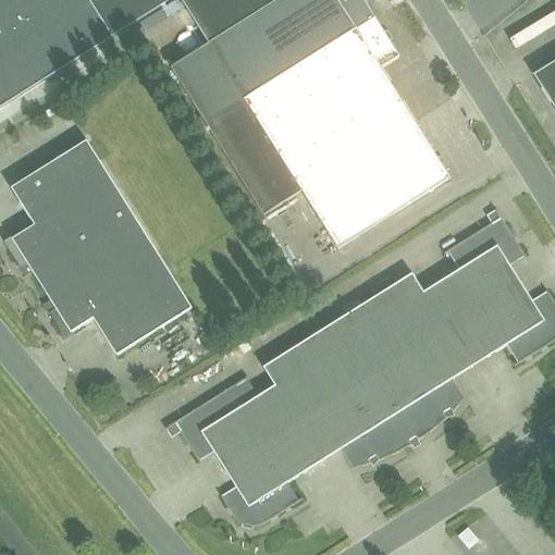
[(0,106),(112,35),(111,35),(89,0),(0,0),(0,106)]
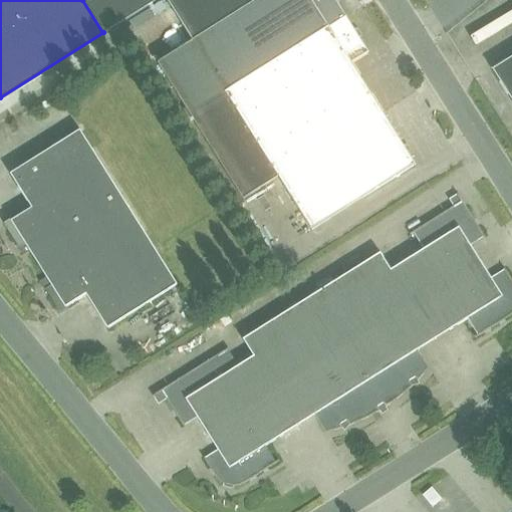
[(192,38),(252,0),(82,0),(102,32),(154,0),(167,0),(191,37),(192,38)]
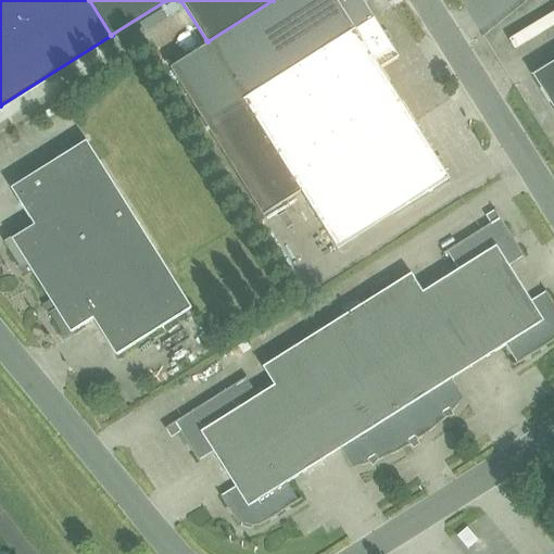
[(373,15),(363,0),(273,0),(208,41),(206,40),(168,64),(204,121),(373,15)]
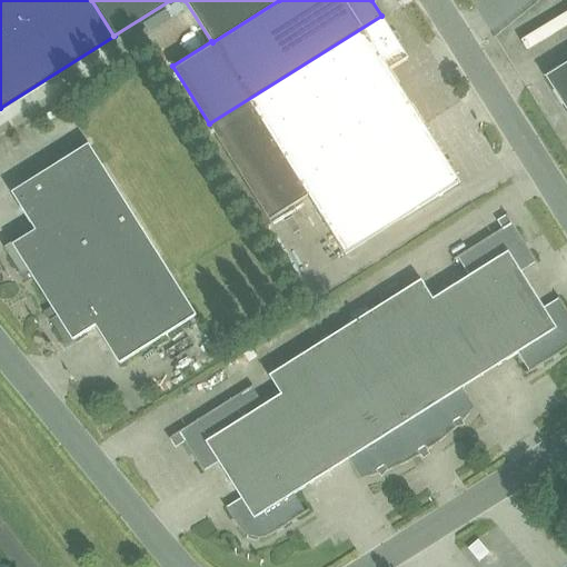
[(308,195),(423,122),(387,67),(406,55),(381,16),(209,123),(267,217),(307,192),(308,195)]
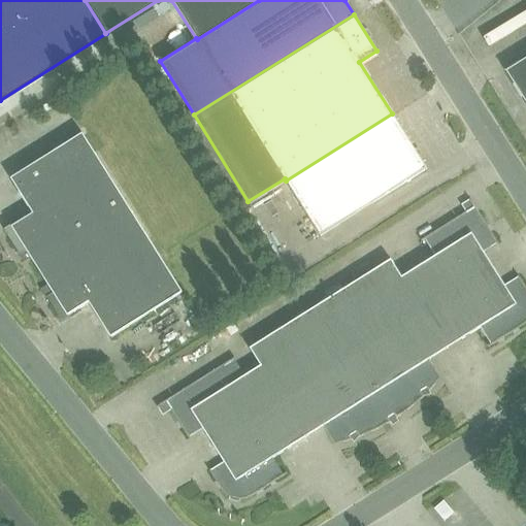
[(525,55),(504,69),(525,102),(525,55)]
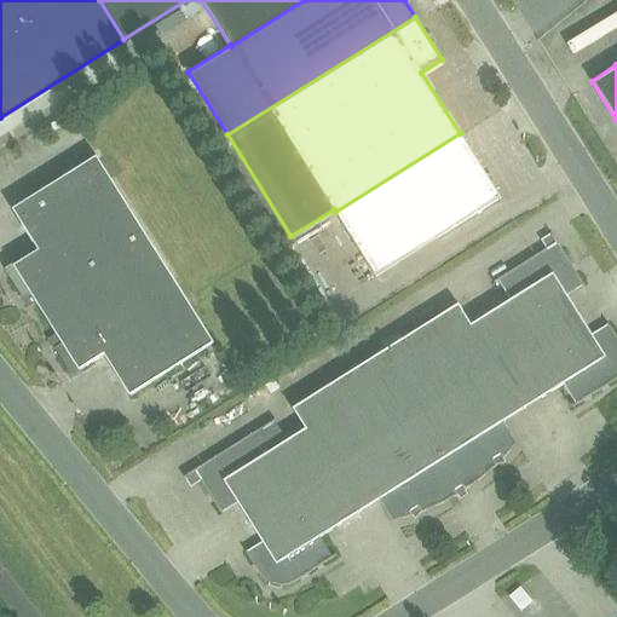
[(335,212),(365,260),(374,274),(499,195),(460,133),(335,212)]
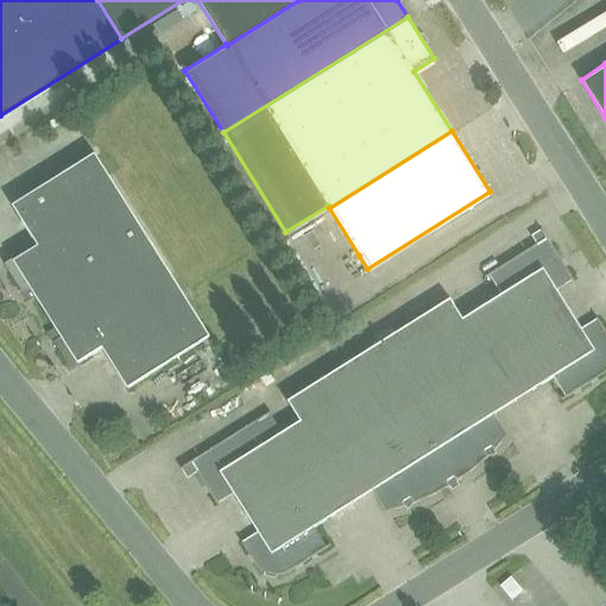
[(4,260),(20,289),(21,288),(29,297),(33,294),(54,326),(49,329),(55,339),(54,340),(71,368),(79,364),(77,360),(101,346),(126,386),(208,334),(93,151),(11,203),(36,244),(13,258),(11,256),(4,260)]
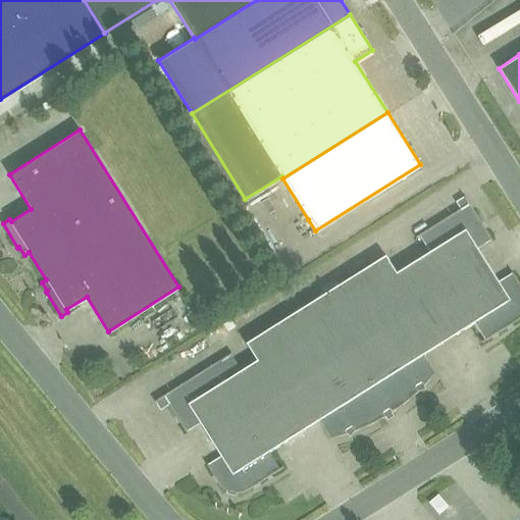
[(519,284),(511,270),(497,278),(477,248),(491,239),(463,195),(462,195),(465,199),(457,204),(459,207),(421,231),(432,249),(400,269),(388,252),(245,342),(256,359),(241,368),(230,351),(154,400),(154,401),(159,398),(164,405),(167,403),(186,431),(199,422),(219,454),(205,462),(217,481),(221,486),(225,489),(236,491),(241,490),(247,488),(282,466),(281,465),(277,467),(267,451),(317,419),(328,436),(347,432),(354,429),(369,423),(384,415),(391,411),(405,401),(417,390),(422,384),(434,370),(423,353),(473,321),(483,338),(480,340),(480,341),(516,319),(519,314),(519,284)]
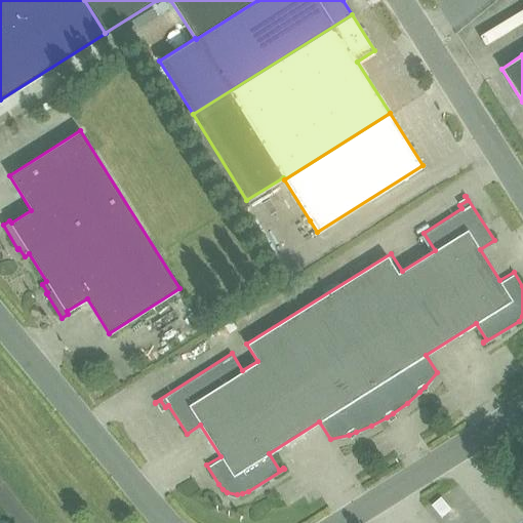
[(449,509),(438,495),(429,504),(439,517),(449,509)]
